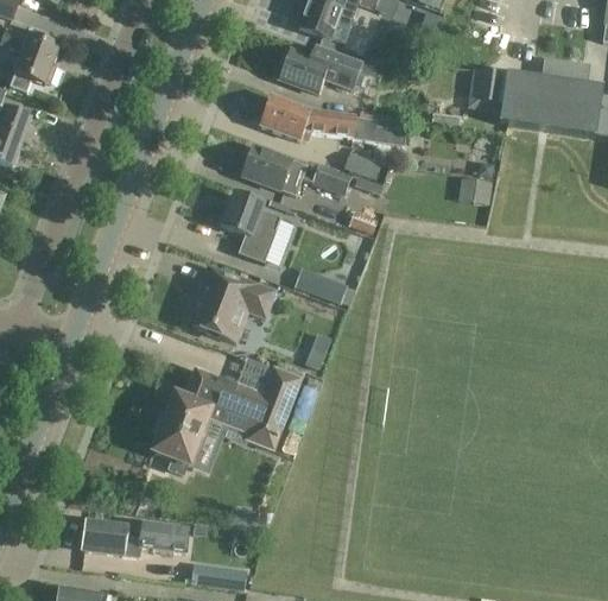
[(0,0),(0,14),(13,19),(20,0),(0,0)]
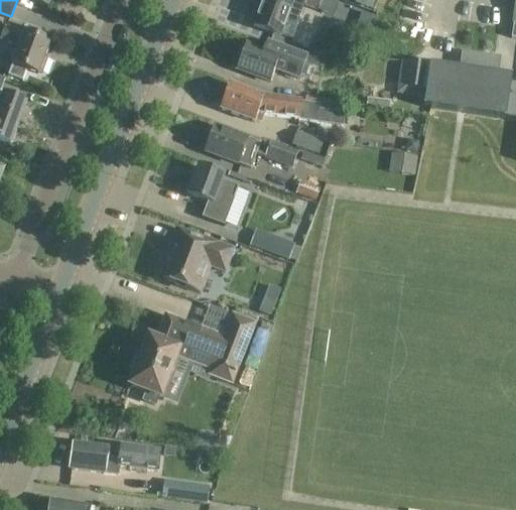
[(304,1),(324,8),(327,0),(261,0),(253,21),(279,31),(284,18),(296,22),(304,1)]
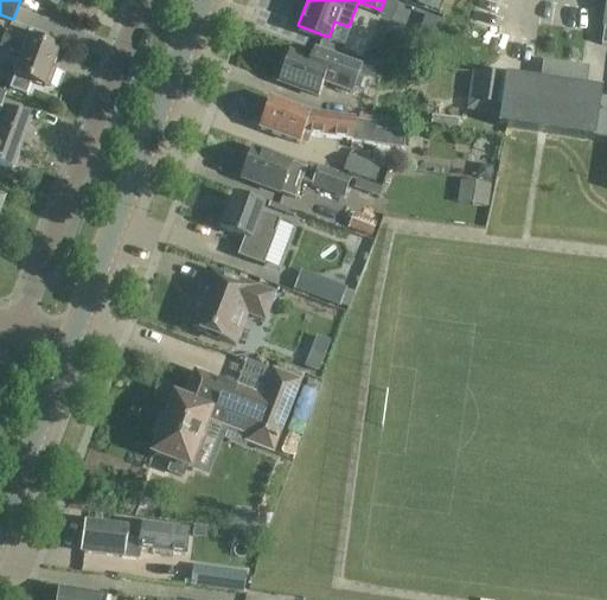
[(502,100),(499,120),(505,120),(537,125),(540,126),(545,126),(590,133),(606,134),(606,167),(605,183),(606,183),(606,0),(602,20),(604,20),(601,36),(601,40),(602,40),(606,40),(606,93),(600,93),(601,85),(594,84),(585,83),(587,64),(544,57),(541,76),(505,71),(505,74),(503,95),(502,100)]
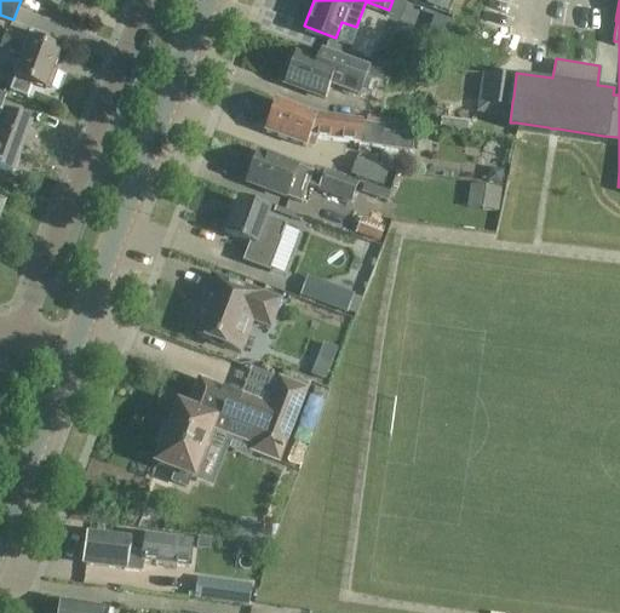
[(453,13),(445,10),(435,6),(423,40),(441,46),(453,13)]
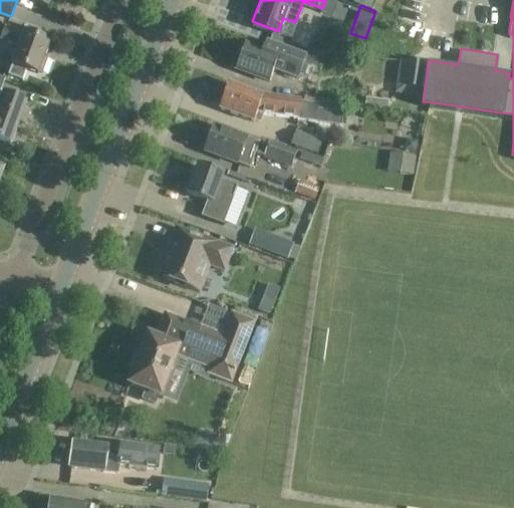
[(47,55),(43,54),(49,38),(24,29),(23,32),(6,25),(2,36),(19,42),(8,72),(22,77),(26,65),(37,69),(38,67),(42,68),(47,55)]
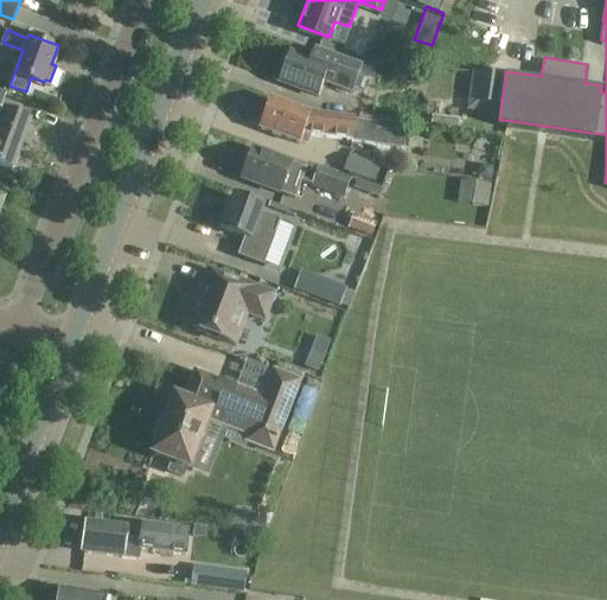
[(360,62),(337,52),(314,44),(310,56),(289,48),(279,76),(318,91),(324,77),(351,88),(360,62)]
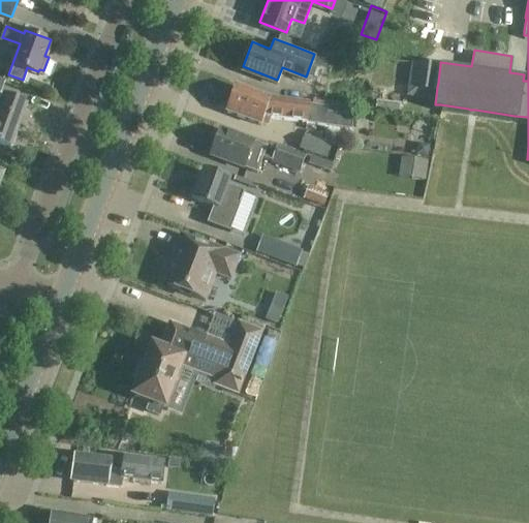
[(318,42),(316,53),(328,56),(330,45),(318,42)]
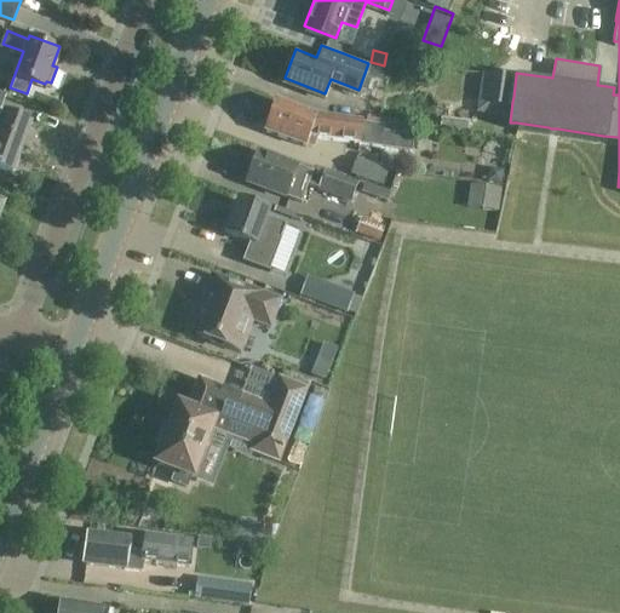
[(492,72),(488,99),(507,103),(511,74),(492,72)]
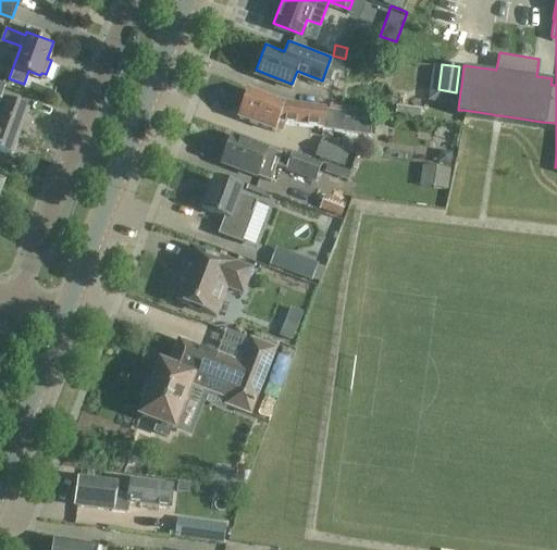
[(0,147),(12,151),(29,107),(1,96),(7,82),(0,78),(0,147)]
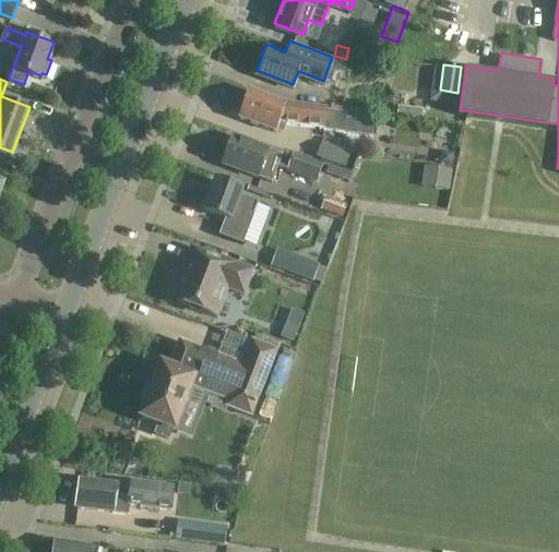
[(277,118),(343,128),(371,132),(373,118),(345,114),(347,102),(331,100),(331,103),(286,100),(250,86),(239,115),(274,128),(277,118)]
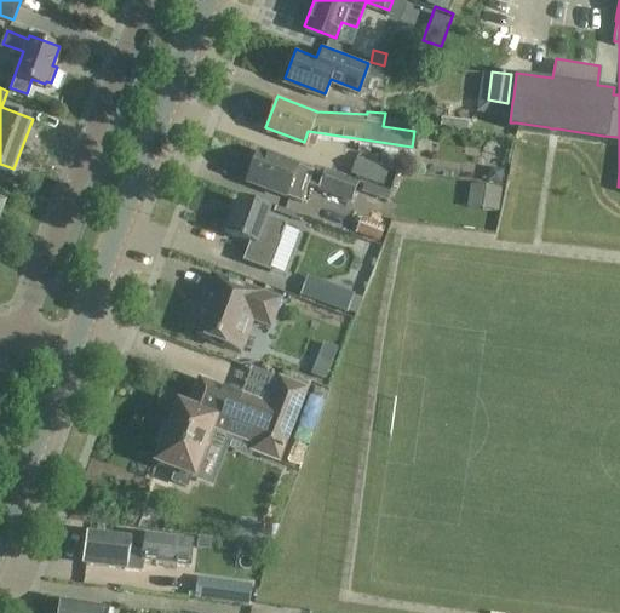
[(486,110),(484,110),(468,108),(465,119),(483,121),(486,110)]
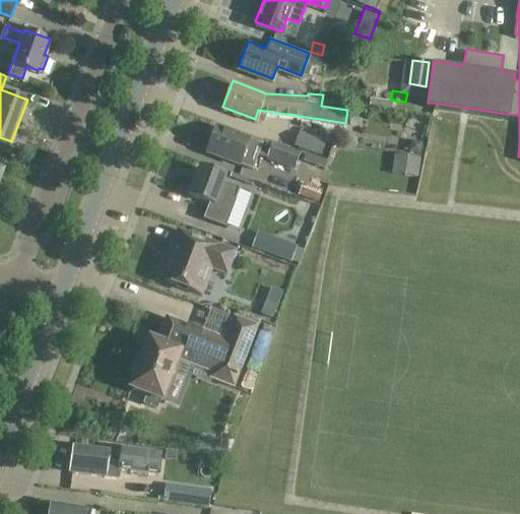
[(299,149),(282,143),(263,136),(261,140),(216,124),(207,148),(252,166),(257,151),(294,166),(299,149)]
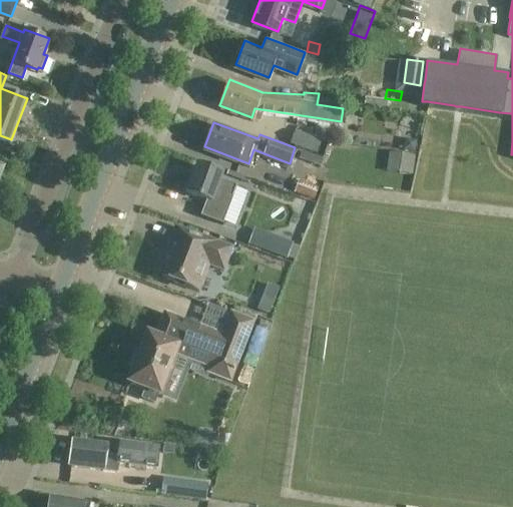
[(294,129),(290,141),(316,151),(320,139),(294,129)]
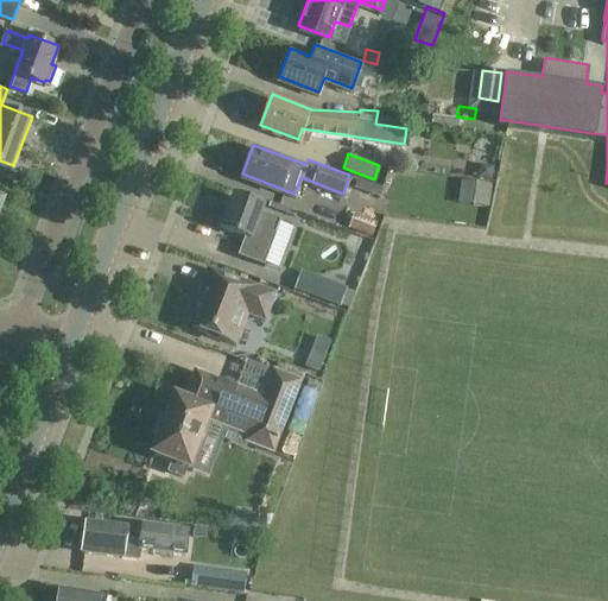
[(358,176),(355,183),(380,191),(382,184),(358,176)]
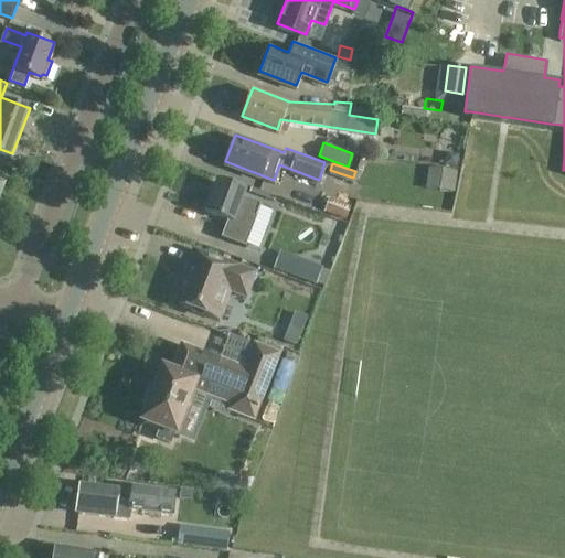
[(428,163),(425,184),(454,189),(457,168),(428,163)]
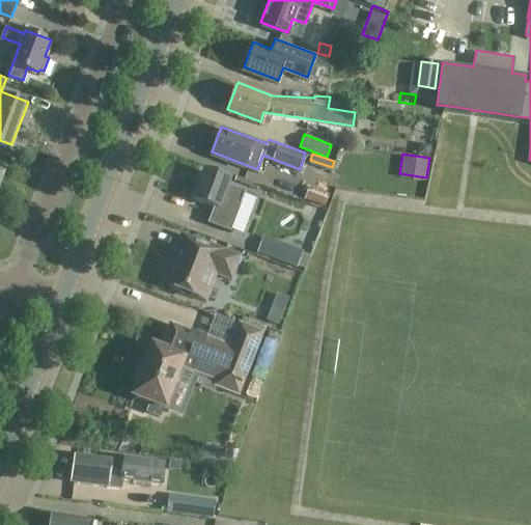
[(205,167),(195,196),(214,203),(207,220),(230,228),(231,226),(245,191),(246,189),(243,188),(226,182),(228,176),(225,174),(205,167)]
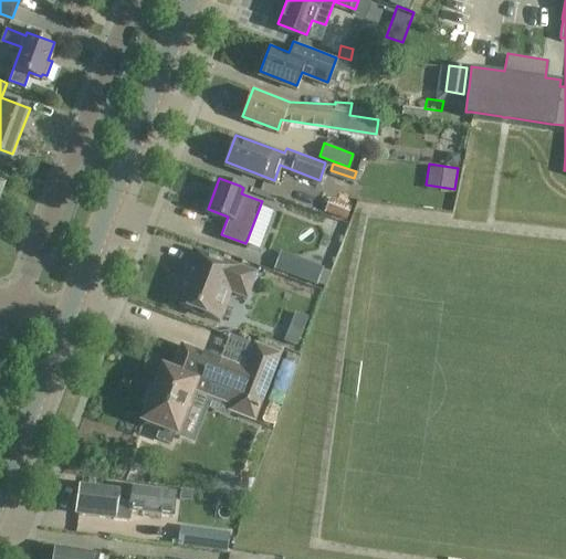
[(260,219),(270,222),(275,224),(284,199),(270,193),(260,219)]
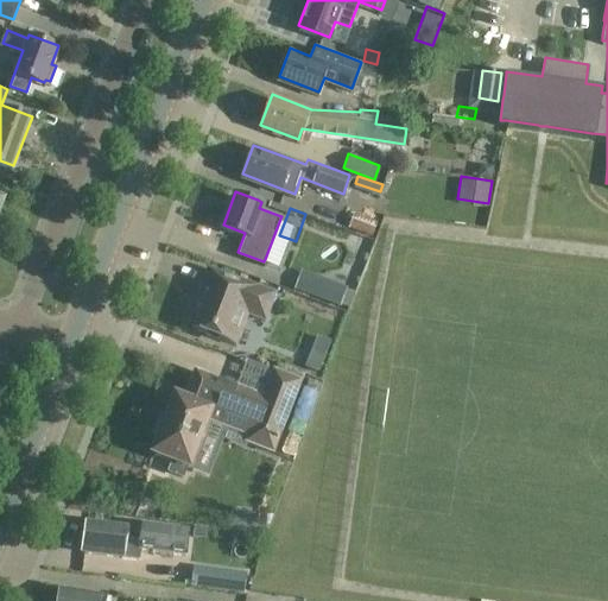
[(354,209),(348,225),(372,233),(378,217),(354,209)]
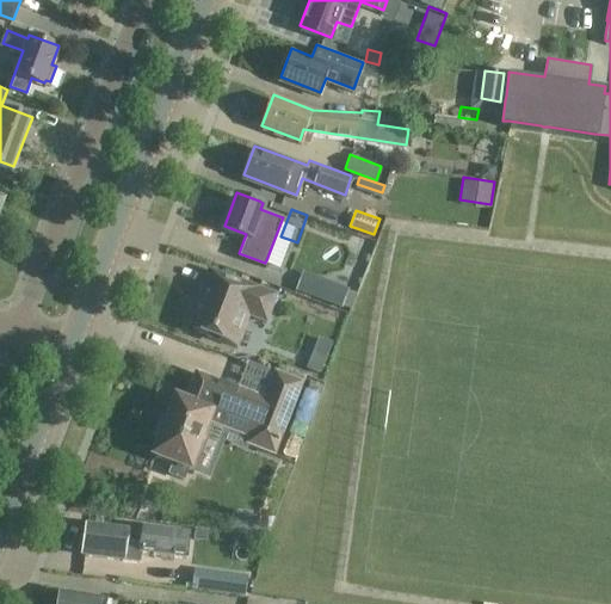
[(375,240),(346,229),(343,239),(371,250),(374,246),(375,240)]
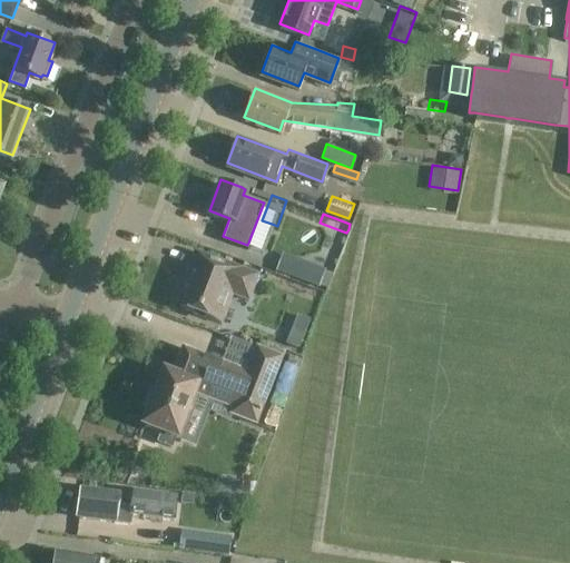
[(182,304),(202,312),(222,319),(233,288),(249,295),(258,272),(195,248),(186,273),(193,275),(182,304)]
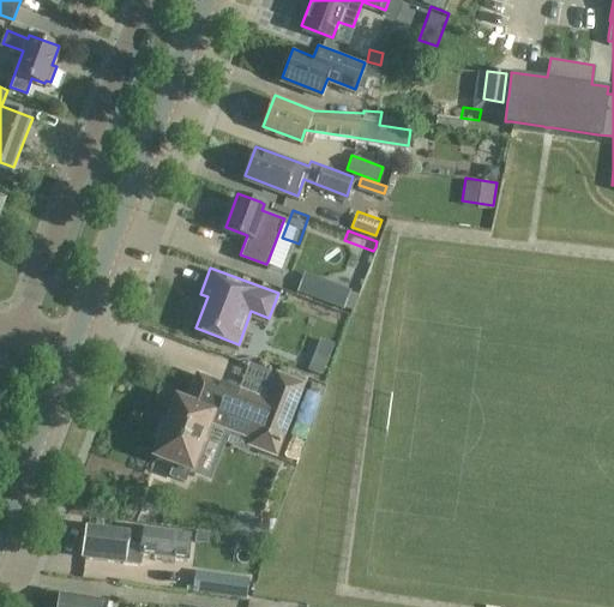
[(262,276),(259,284),(272,289),(276,281),(262,276)]
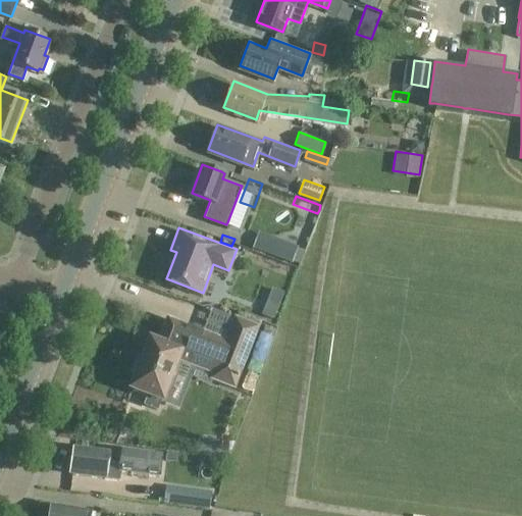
[(281,257),(295,262),(302,246),(288,241),(281,257)]
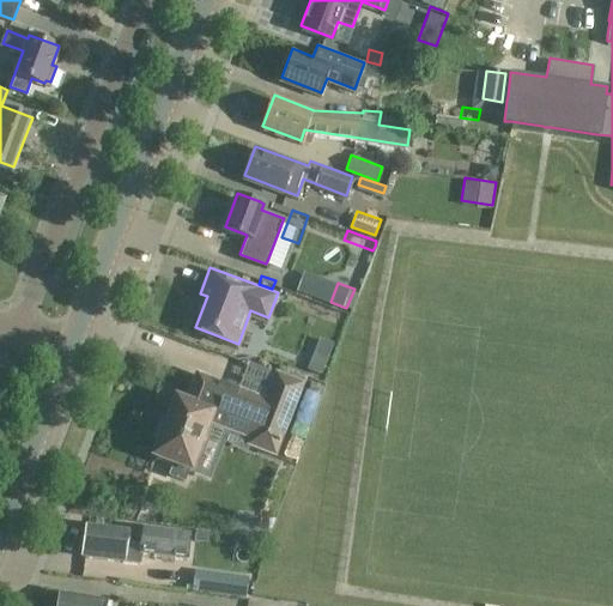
[(313,298),(304,295),(299,308),(307,311),(313,298)]
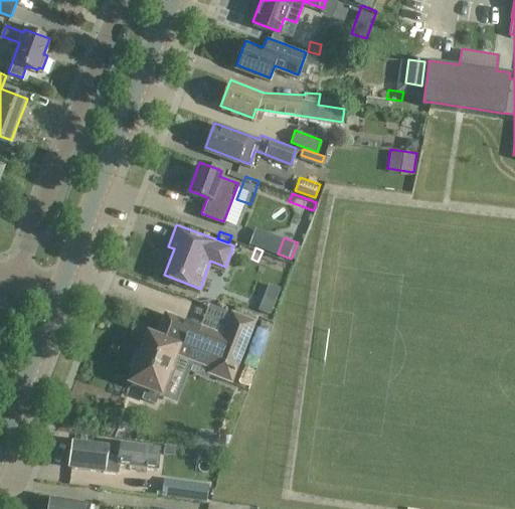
[(270,314),(277,297),(261,291),(253,307),(270,314)]
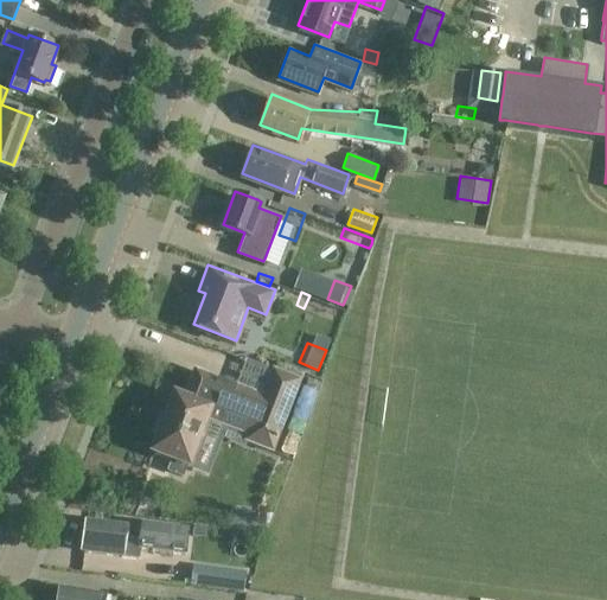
[(273,357),(272,362),(304,374),(305,369),(273,357)]
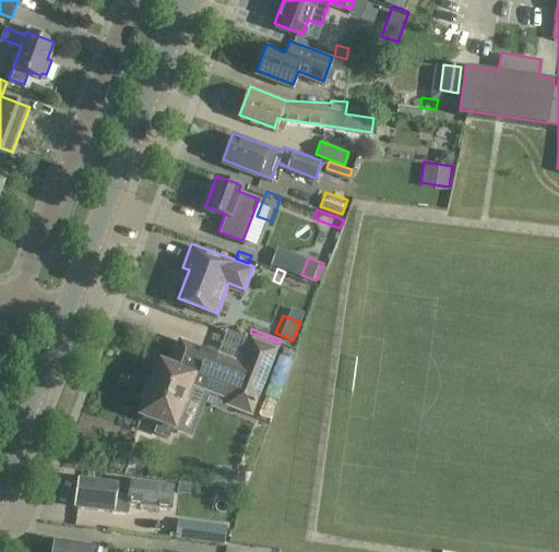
[(252,415),(278,347),(251,337),(242,361),(179,337),(169,363),(161,360),(140,412),(158,420),(155,429),(168,434),(171,424),(174,426),(190,381),(227,395),(224,404),(252,415)]
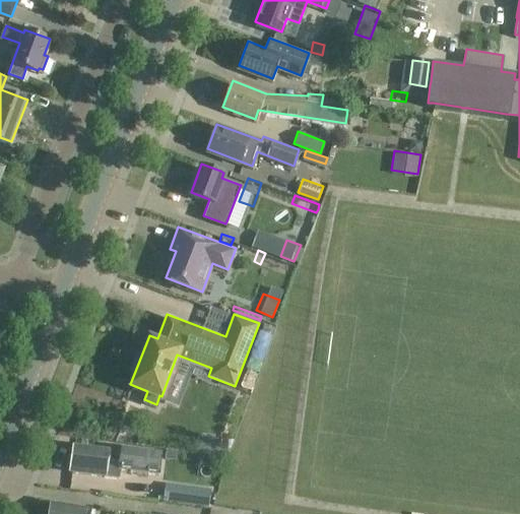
[(264,320),(261,327),(271,330),(274,324),(264,320)]
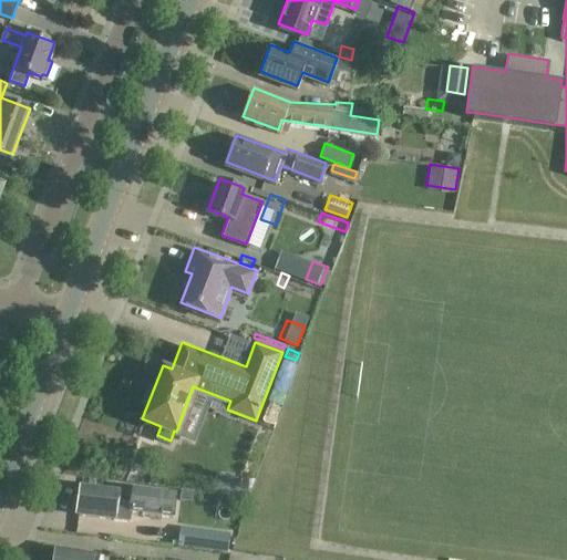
[(80,483),(76,510),(114,516),(115,504),(132,506),(171,511),(173,489),(155,487),(155,491),(131,488),(131,489),(117,487),(102,485),(80,483)]
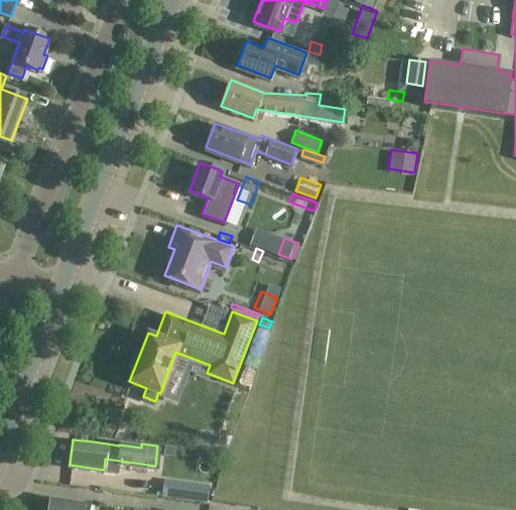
[(175,443),(164,442),(163,453),(174,454),(175,443)]
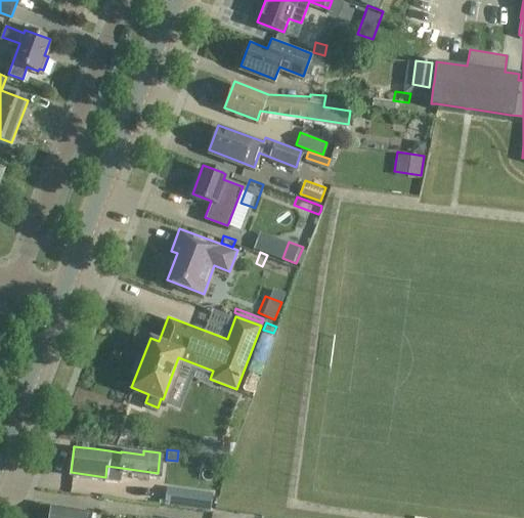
[(199,456),(197,465),(204,466),(206,457),(199,456)]
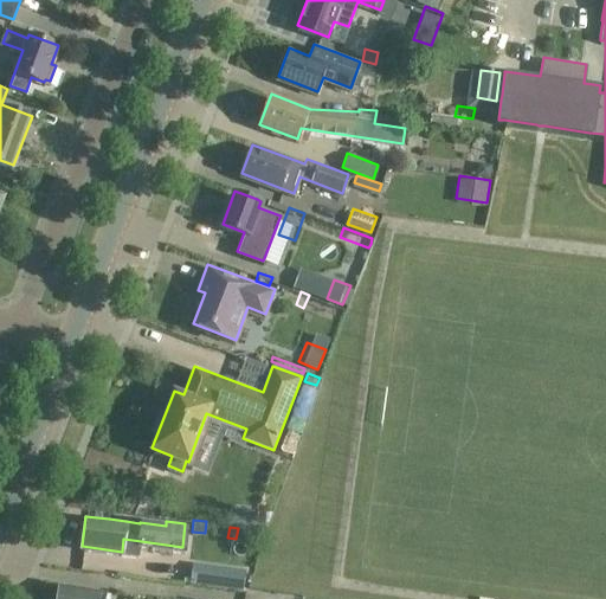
[(98,598),(100,588),(59,584),(57,598),(98,598)]
